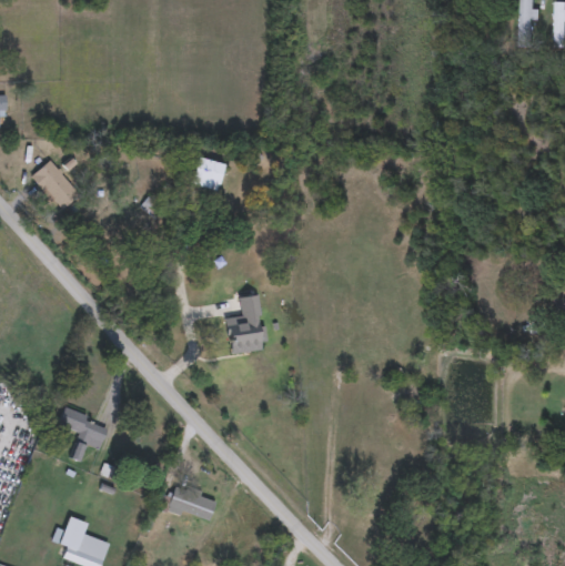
[(536,0),(536,46),(522,46),(522,0),(536,0)]
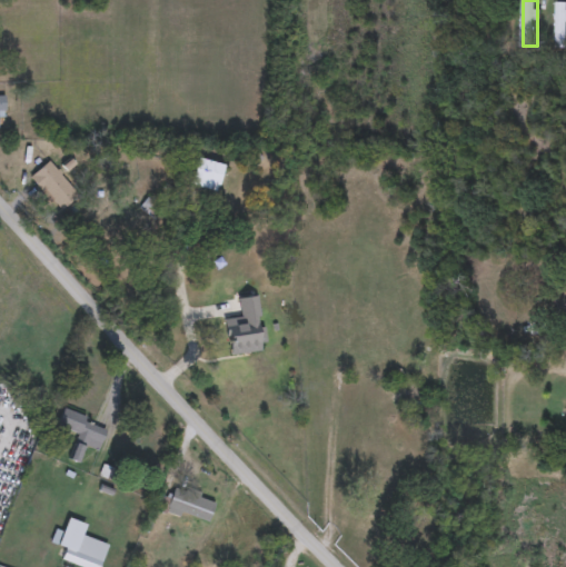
[(220,190),(194,183),(199,157),(226,163),(220,190)]
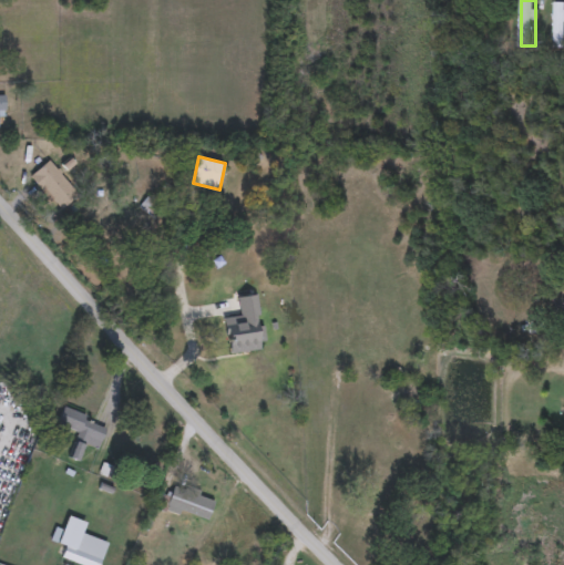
[(81,192),(64,208),(33,176),(51,160),(81,192)]
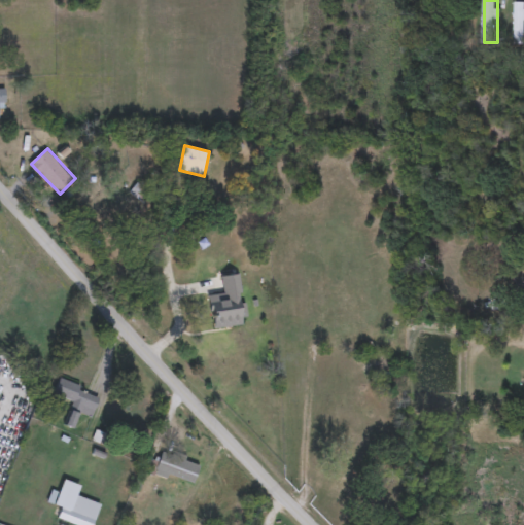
[(102,393),(94,416),(82,412),(76,428),(66,425),(75,399),(56,393),(61,379),(102,393)]
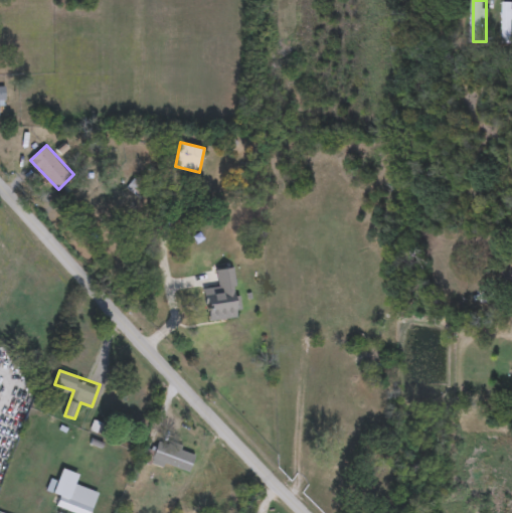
[(153,458),(160,441),(197,455),(190,472),(153,458)]
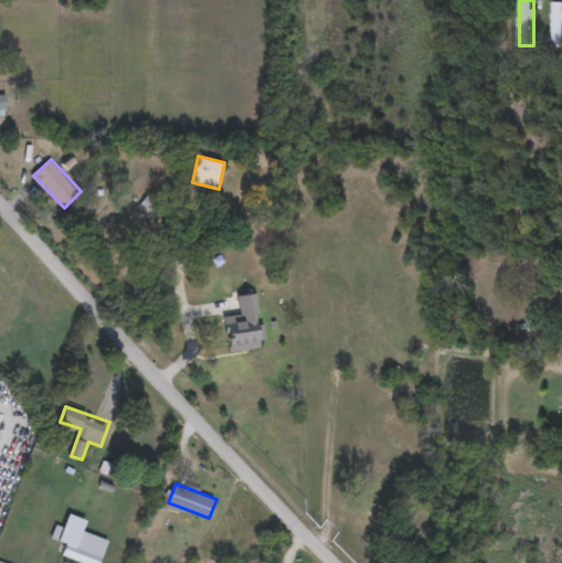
[(104,556),(53,540),(59,527),(65,529),(71,513),(88,520),(84,531),(110,540),(104,556)]
